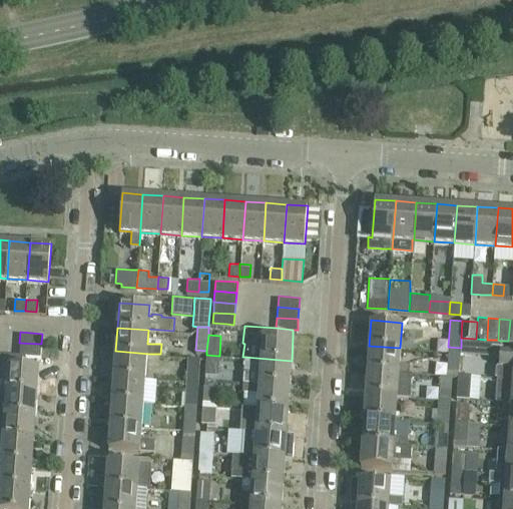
[(461,348),(460,350),(475,351),(476,339),(461,338),(461,348)]
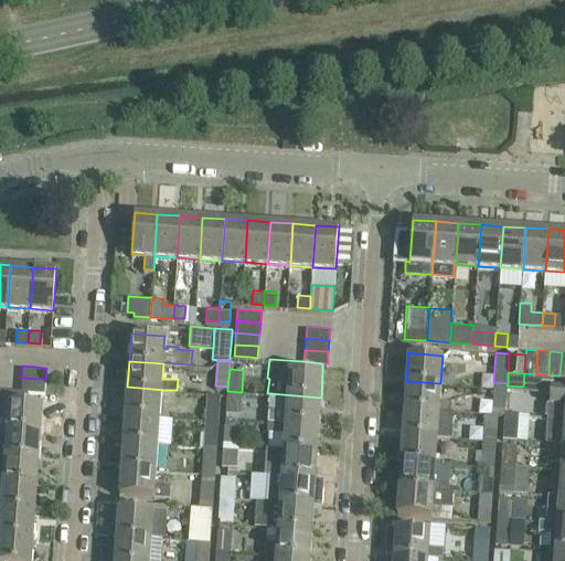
[(564,376),(560,376),(551,376),(551,380),(551,387),(548,387),(548,401),(564,401),(563,415),(564,415),(564,376)]
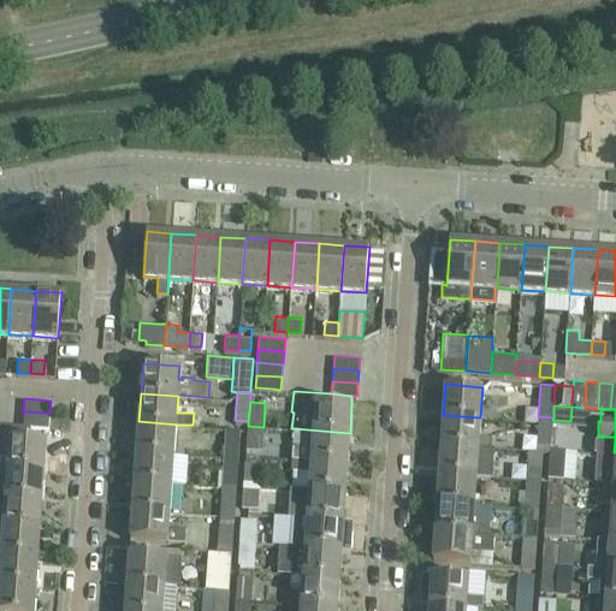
[(49,426),(49,413),(23,411),(22,423),(31,425),(49,426)]
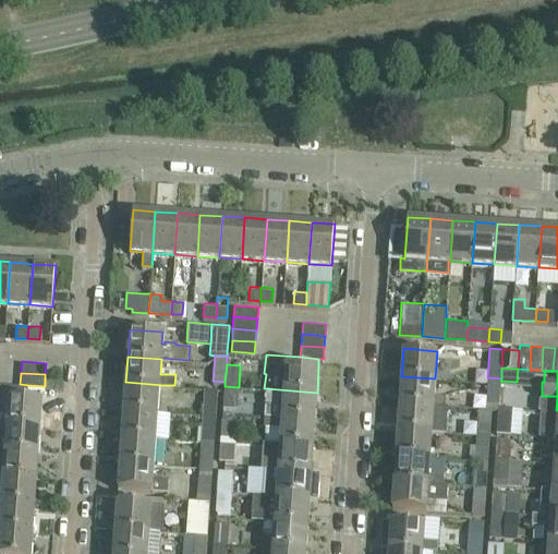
[(434,394),(435,378),(401,376),(400,404),(447,407),(447,405),(445,405),(445,394),(434,394)]
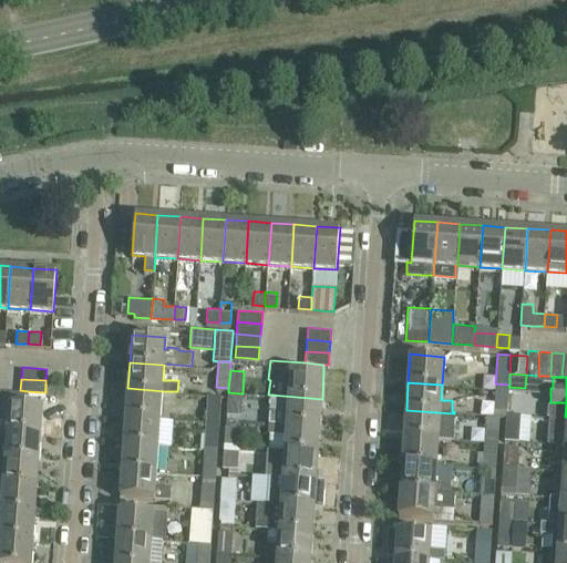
[(495,384),(493,413),(500,415),(506,415),(506,411),(507,411),(508,387),(509,385),(495,384)]
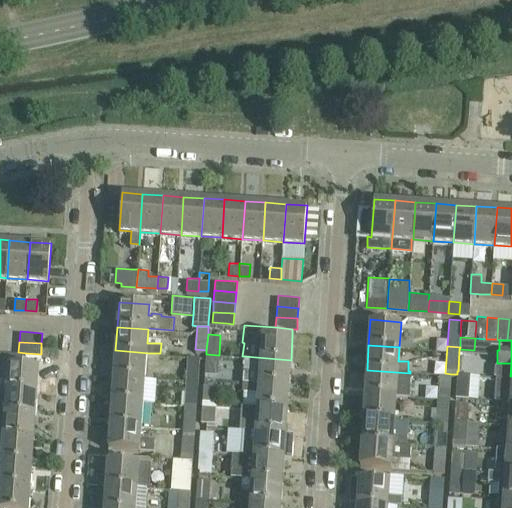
[(149,353),(115,350),(114,374),(144,376),(146,353),(149,353)]
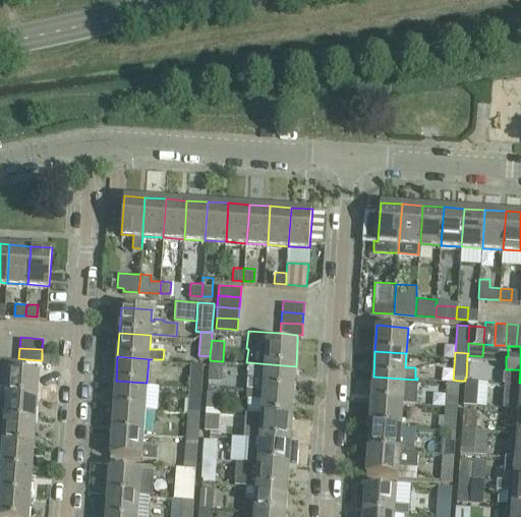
[(25,370),(26,359),(18,358),(0,357),(0,394),(38,397),(40,371),(25,370)]
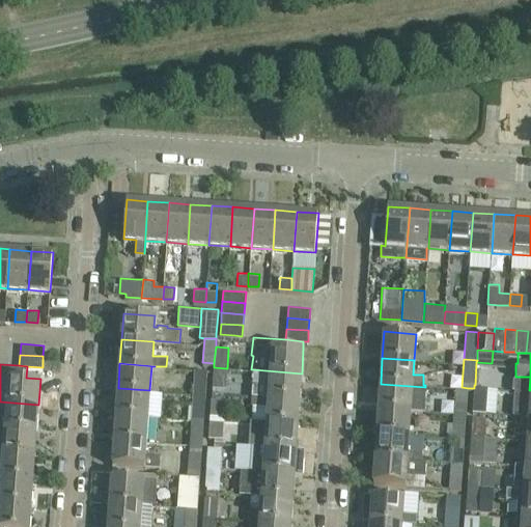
[(214,369),(213,385),(226,386),(227,368),(214,367),(214,369)]
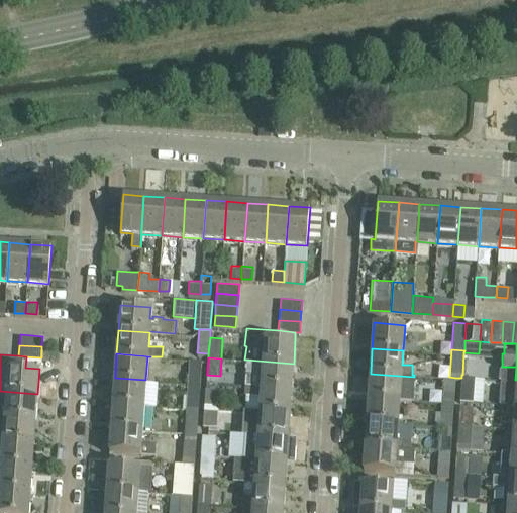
[(190,358),(188,383),(199,384),(200,358),(190,358)]
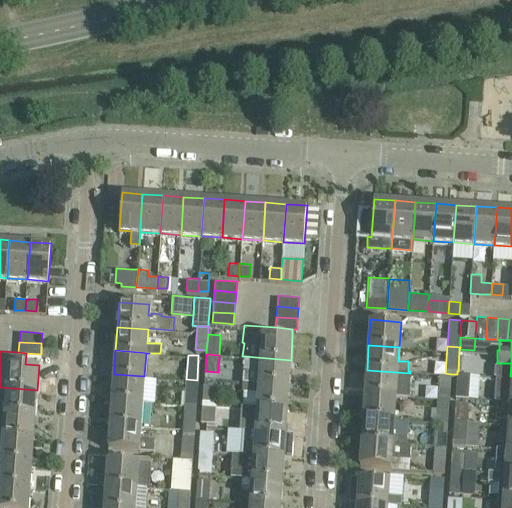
[(244,356),(243,380),(289,383),(291,360),(244,356)]
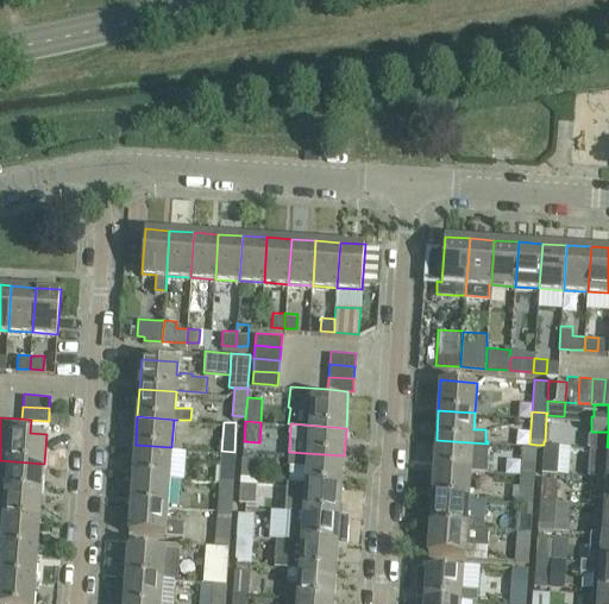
[(488,444),(437,440),(434,467),(471,470),(471,467),(487,469),(488,444)]
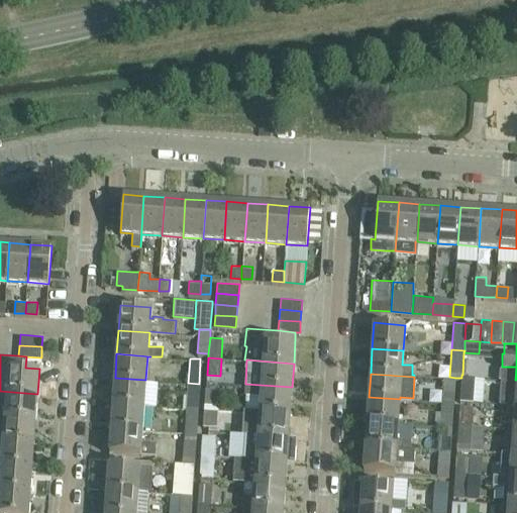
[(462,375),(461,375),(461,378),(459,399),(474,400),(475,376),(462,375)]
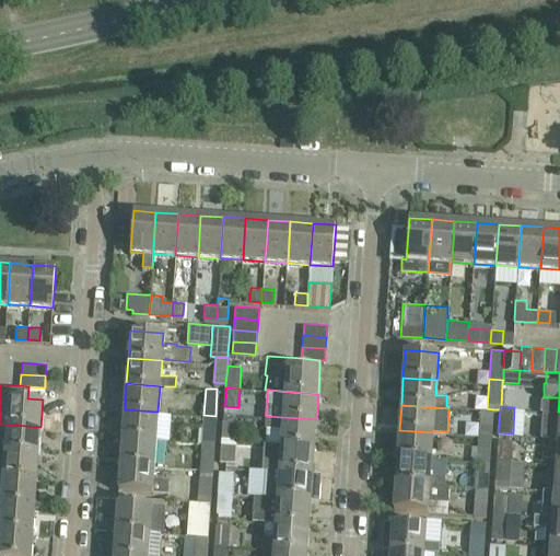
[(493,409),(487,408),(480,407),(478,436),(491,436),(493,409)]
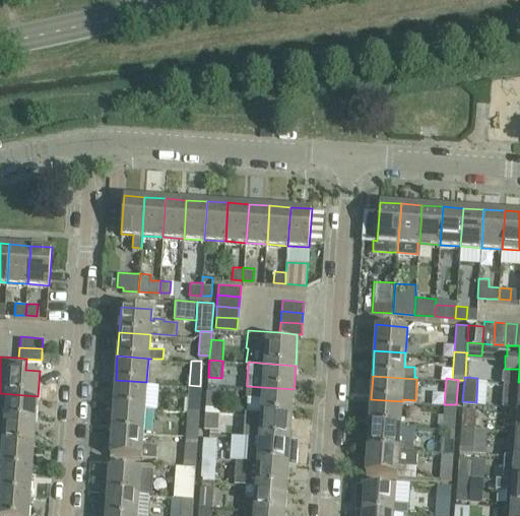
[(144,407),(146,382),(116,380),(114,404),(144,407)]
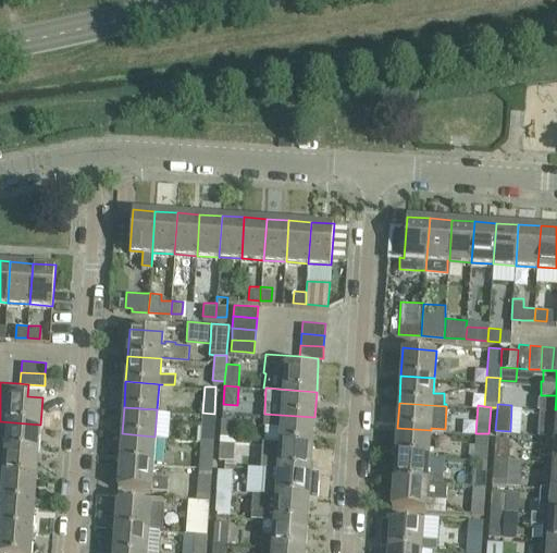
[(556,409),(555,409),(540,408),(539,433),(545,433),(545,434),(556,435),(556,409)]
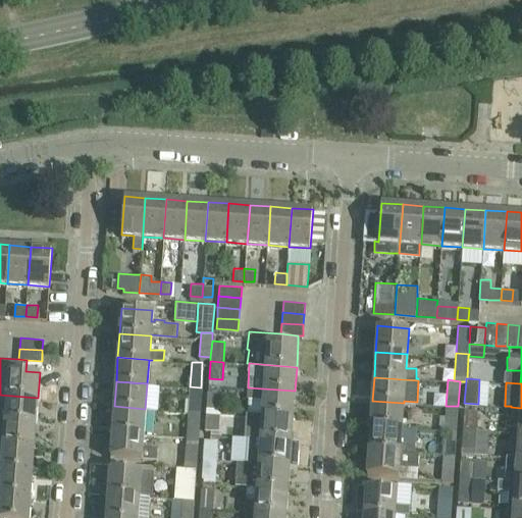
[(201,387),(190,386),(188,411),(199,412),(201,387)]
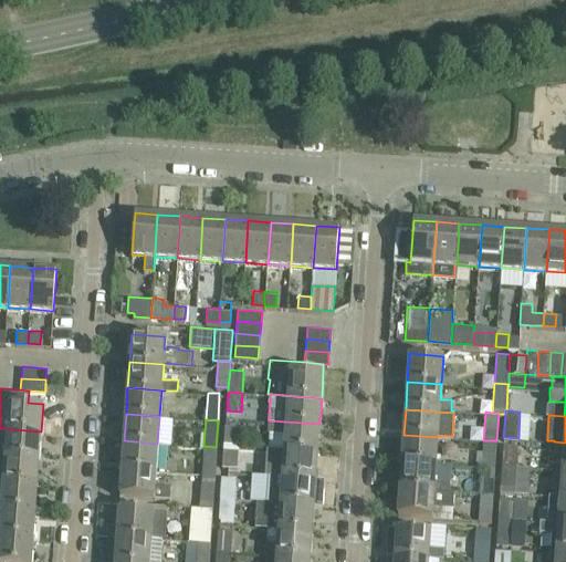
[(320,424),(269,420),(268,430),(284,432),(283,448),(317,450),(320,424)]
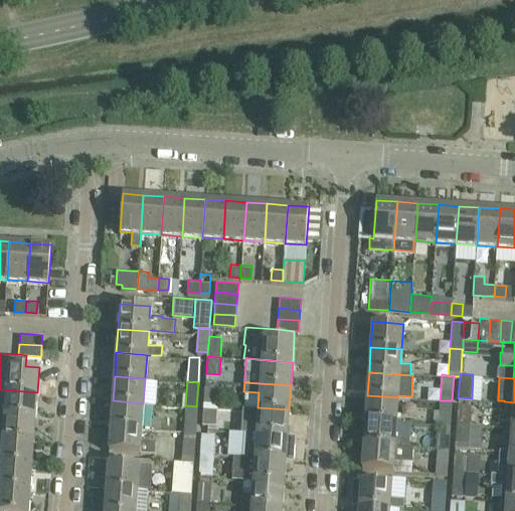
[(203,404),(217,405),(218,385),(204,384),(203,404)]
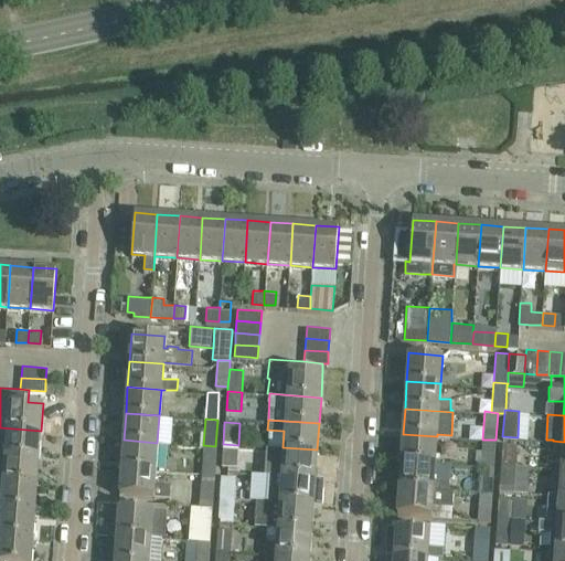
[(41,431),(0,427),(0,455),(39,458),(41,431)]
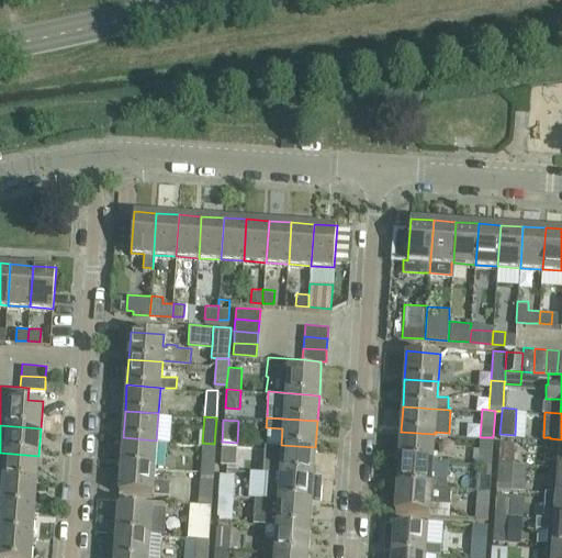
[(433,459),(435,434),(401,432),(398,457),(433,459)]
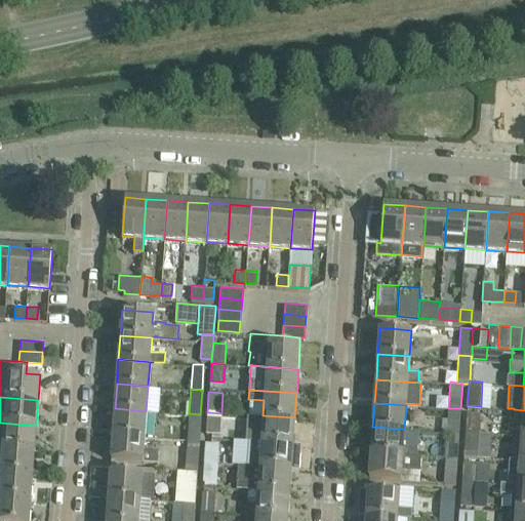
[(146,411),(115,408),(113,434),(145,436),(146,411)]
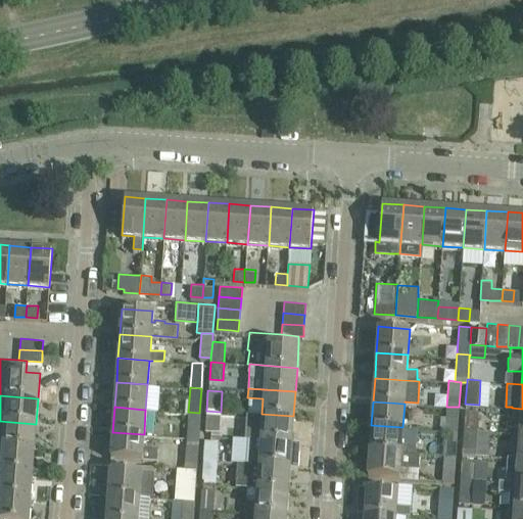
[(458,431),(459,407),(446,407),(445,430),(458,431)]
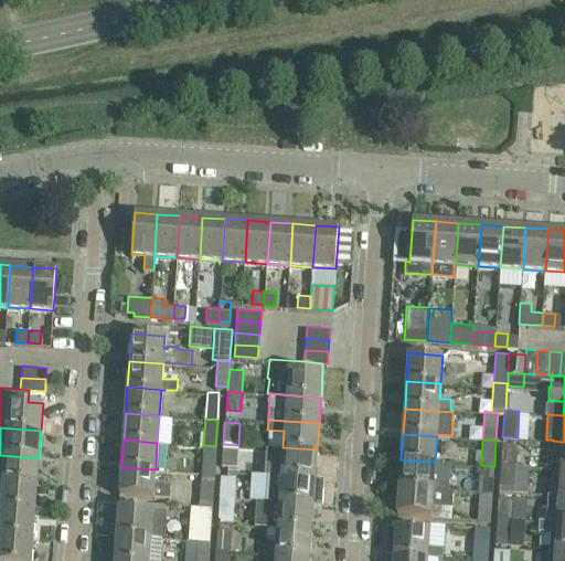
[(561,451),(560,468),(564,467),(564,442),(553,441),(552,451),(561,451)]
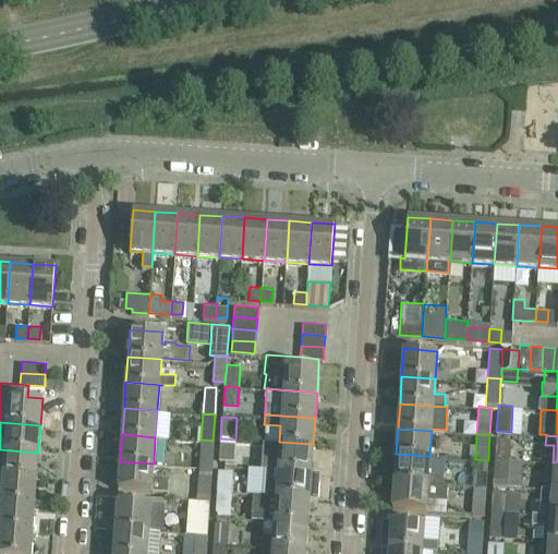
[(496,436),(495,457),(508,457),(510,437),(496,436)]
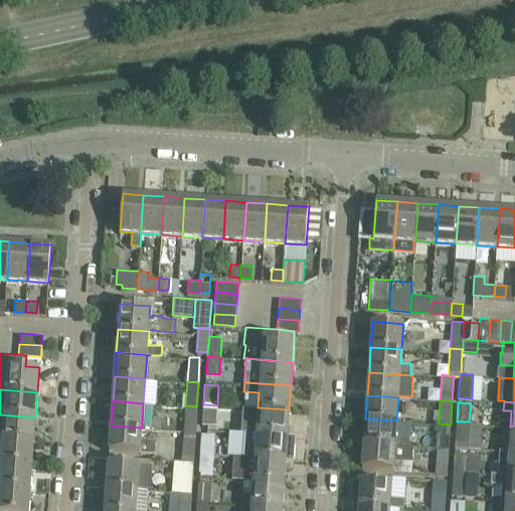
[(215,423),(217,405),(203,404),(202,422),(215,423)]
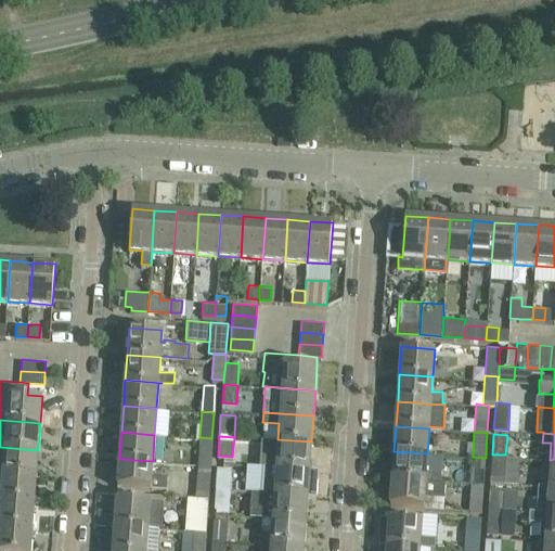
[(209,464),(211,438),(199,437),(197,464),(209,464)]
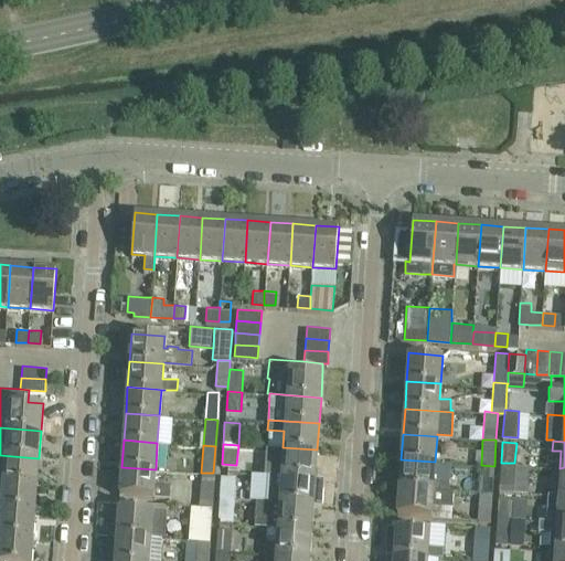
[(317,450),(283,447),(270,446),(268,473),(281,474),(316,476),(317,450)]
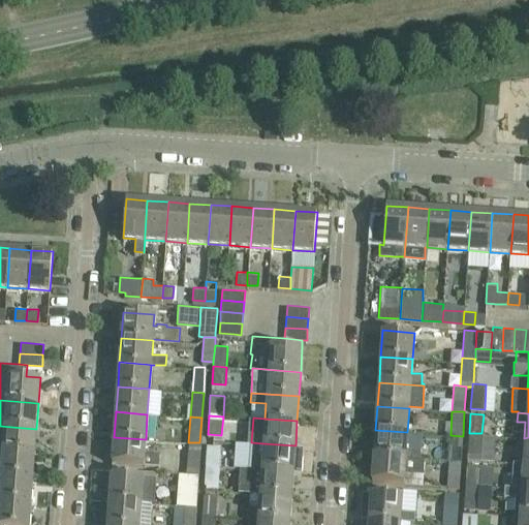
[(0,451),(1,452),(35,454),(36,429),(0,426),(0,451)]
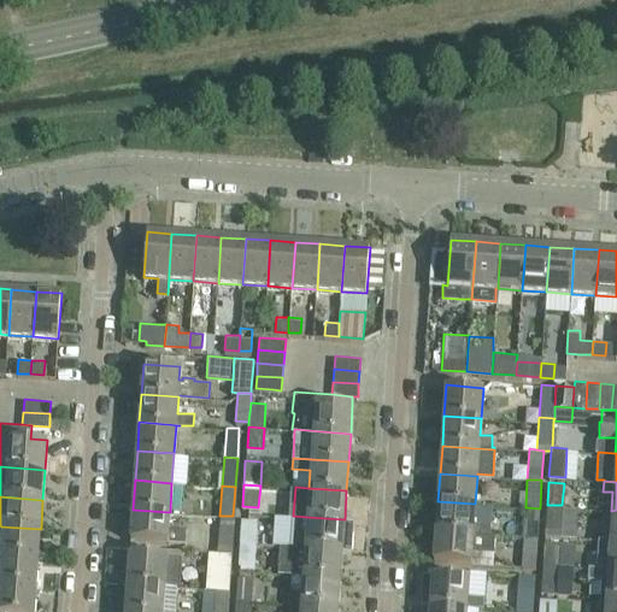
[(438,501),(436,529),(494,534),(495,534),(489,533),(492,505),(475,504),(438,501)]
